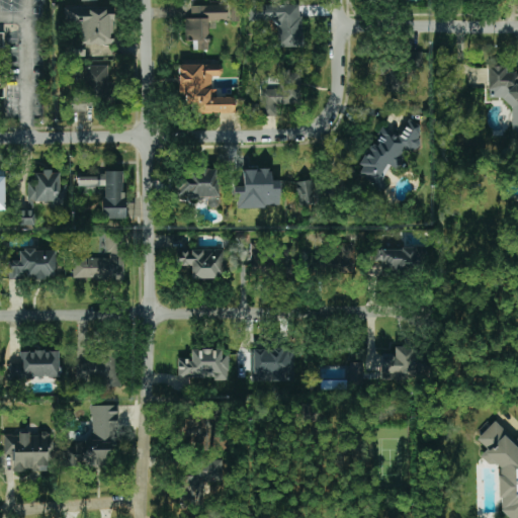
[(301,4),(249,4),(249,21),(277,21),(277,48),(301,48),(301,4)]
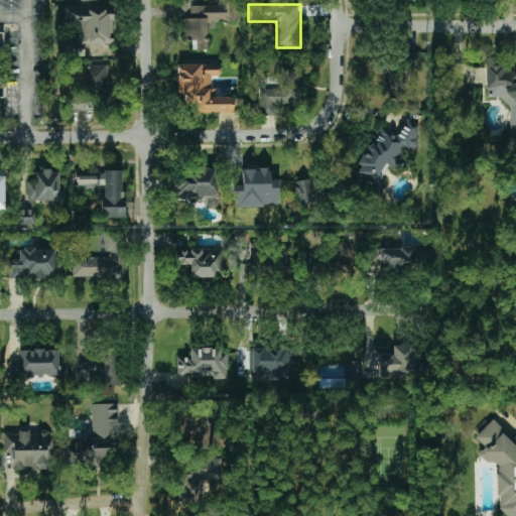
[(189,6),(190,18),(184,18),(184,40),(197,40),(197,50),(208,49),(208,20),(226,20),(226,5),(189,6)]
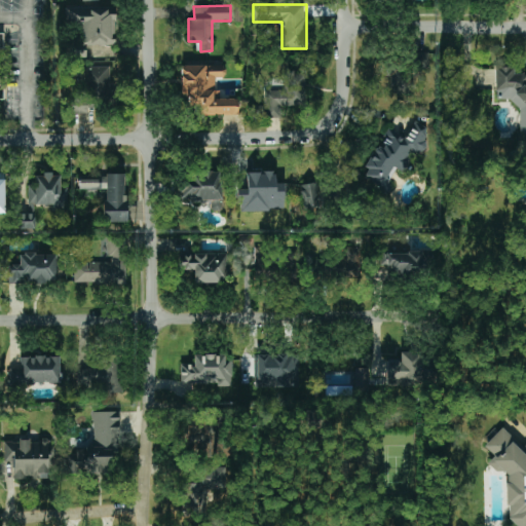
[(65,8),(65,24),(80,24),(80,38),(73,38),(73,51),(82,51),(82,45),(116,45),(116,8),(65,8)]
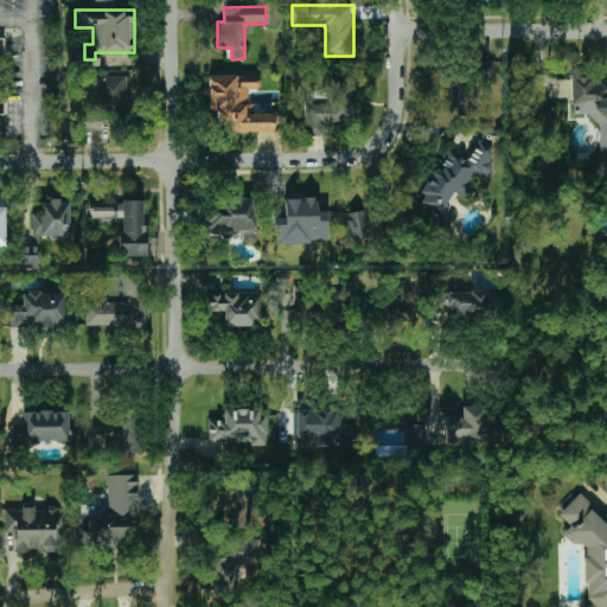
[(494,61),(473,61),(473,71),(449,71),(449,107),(480,107),(480,93),(475,93),(475,80),(494,80),(494,61)]
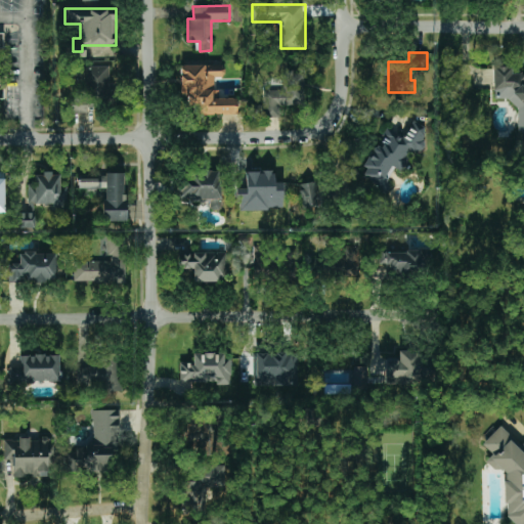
[(237,114),(237,98),(216,98),(215,77),(224,77),(224,66),(180,66),(181,96),(186,96),(186,112),(194,112),(194,115),(237,114)]
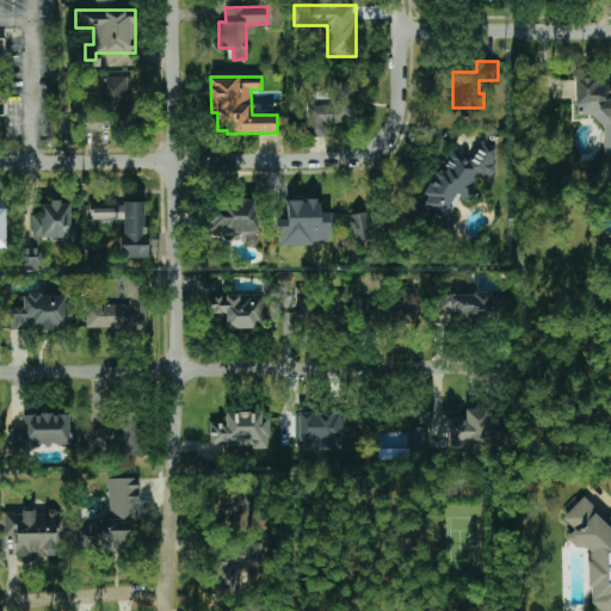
[(128,78),(98,78),(98,113),(82,113),(84,131),(102,131),(102,121),(128,121),(128,78)]
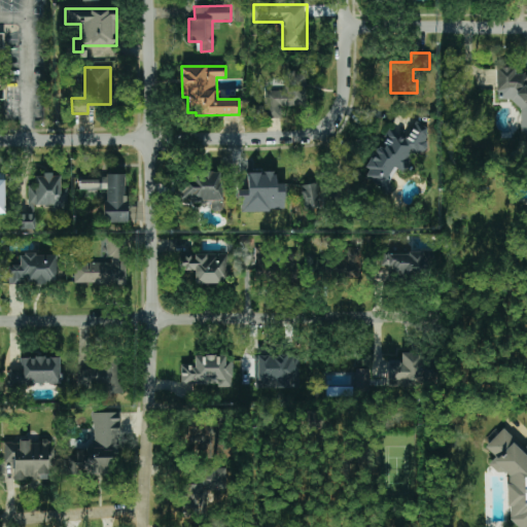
[(496,67),(464,67),(464,75),(477,75),(477,86),(496,86),(496,67)]
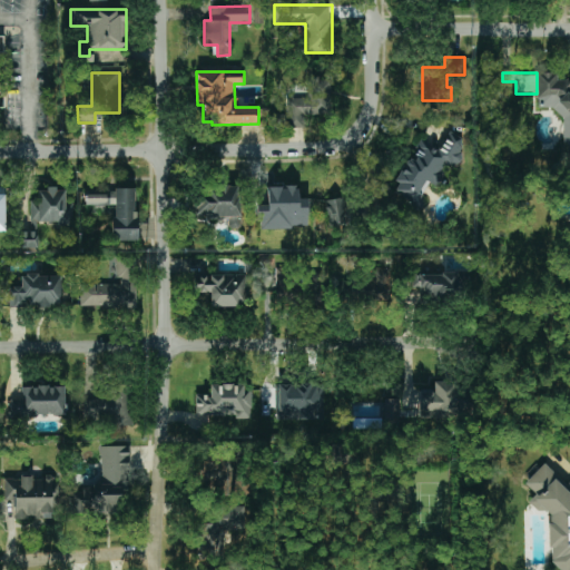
[(569,149),(569,79),(557,80),(557,72),(537,74),(537,111),(562,110),(563,150),(569,149)]
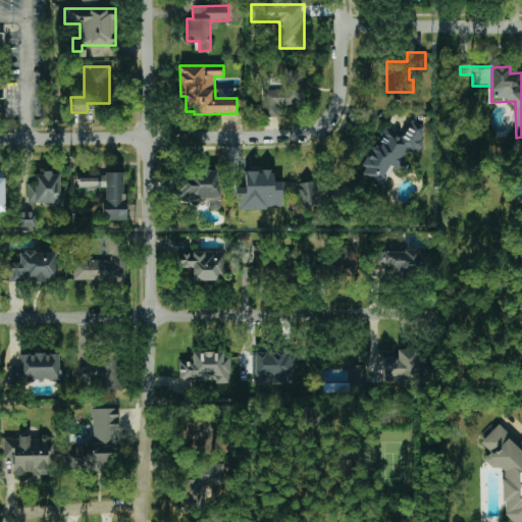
[(303,72),(281,71),(281,90),(263,90),(263,116),(280,116),(280,106),(303,106),(303,72)]
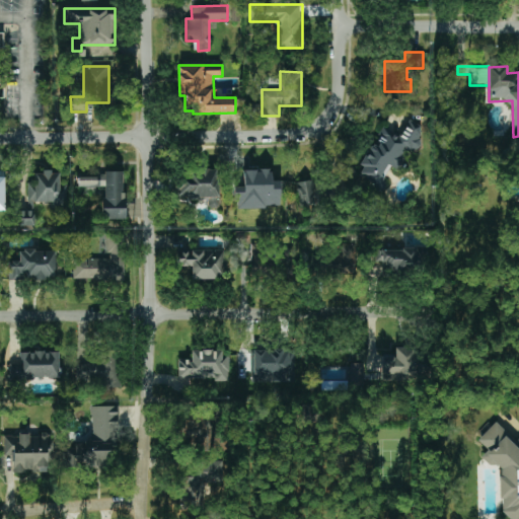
[(425,129),(410,120),(400,136),(383,127),(355,175),(380,190),(392,167),(399,171),(425,129)]
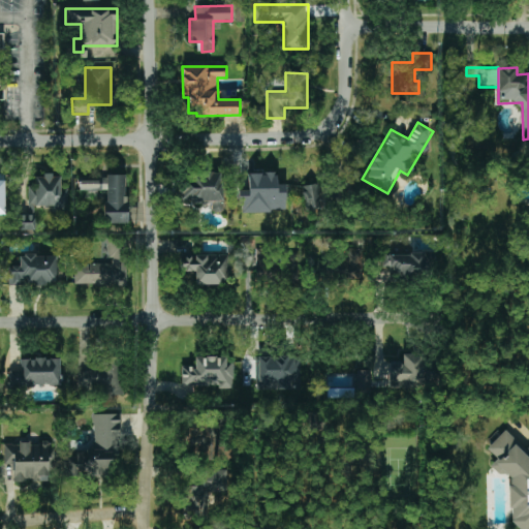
[(212,212),(224,212),(224,173),(183,173),(182,201),(212,203),(212,212)]
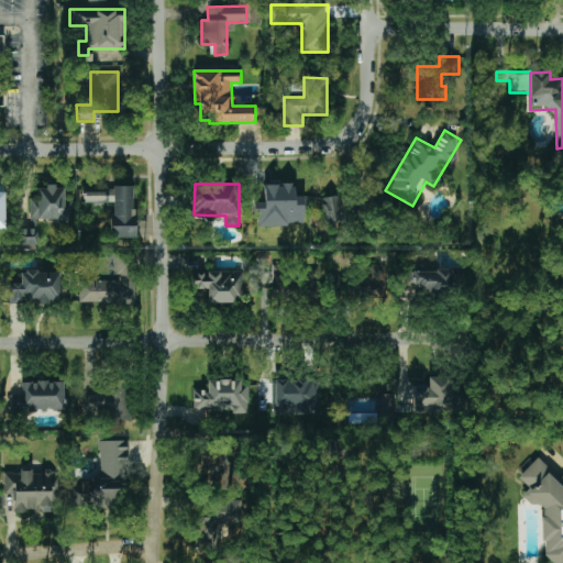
[(304,225),(304,206),(295,206),(294,184),(257,185),(257,227),(304,225)]
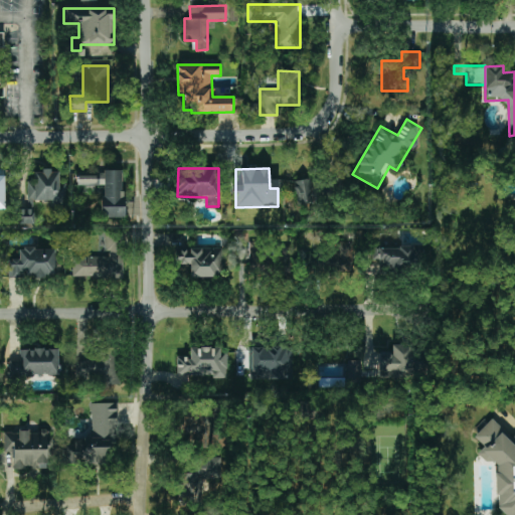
[(51,201),(50,206),(66,206),(66,184),(59,183),(59,171),(33,170),(33,182),(29,182),(29,200),(51,201)]
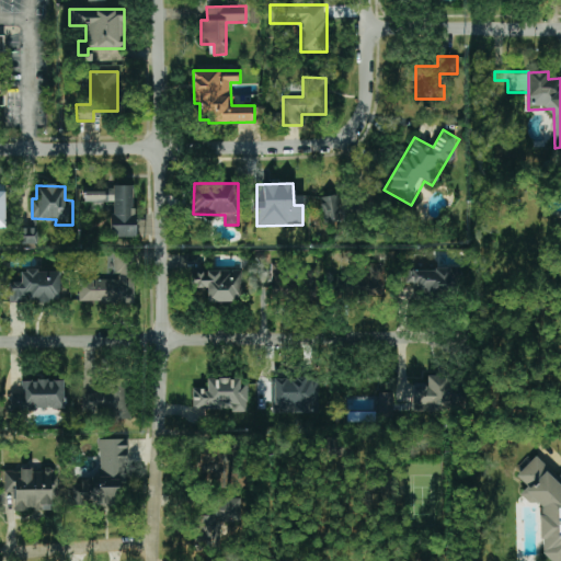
[(135,237),(135,187),(84,187),(84,201),(111,201),(111,237),(135,237)]
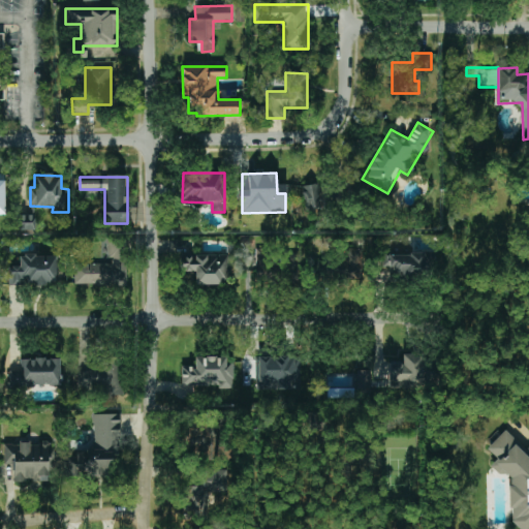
[(21,230),(35,229),(35,215),(21,215),(21,230)]
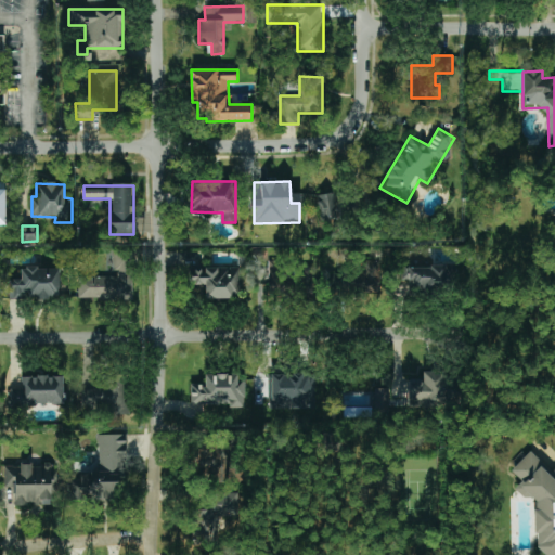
[(132,250),(115,250),(115,276),(78,276),(78,299),(132,299),(132,250)]
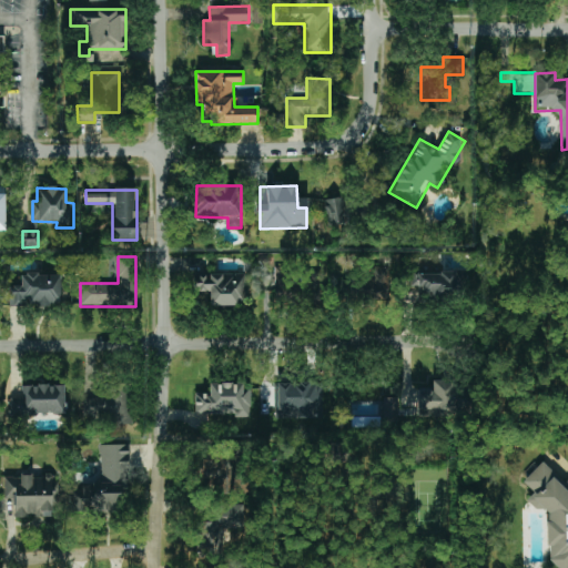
[(442,272),(440,264),(409,266),(412,287),(417,286),(418,300),(460,297),(458,271),(442,272)]
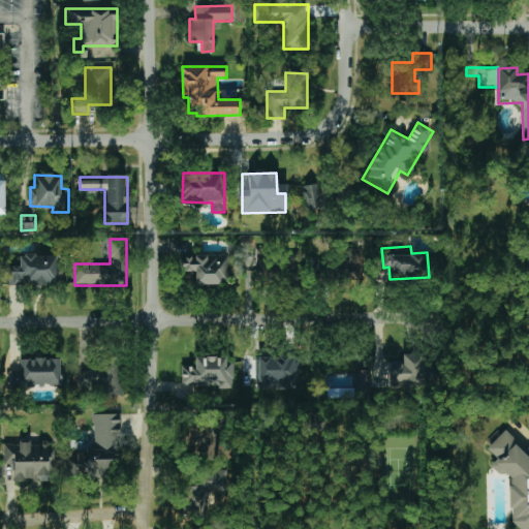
[(337,278),(362,277),(361,248),(336,249),(337,278)]
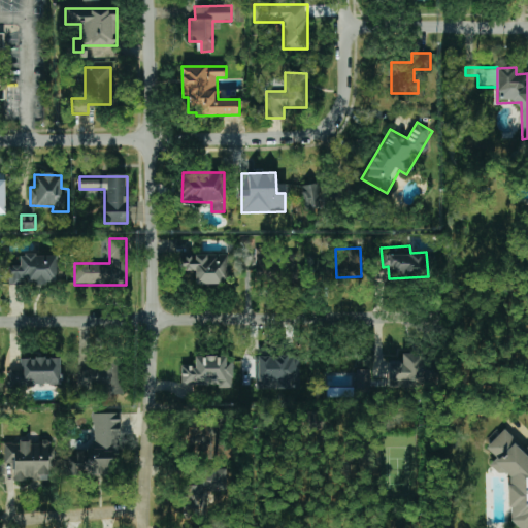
[(269,270),(264,270),(264,249),(256,250),(257,281),(269,279),(269,270)]
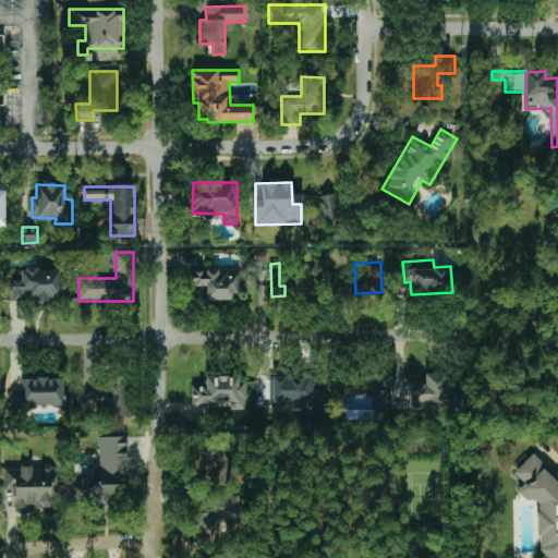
[(315,268),(303,267),(302,289),(314,289),(315,268)]
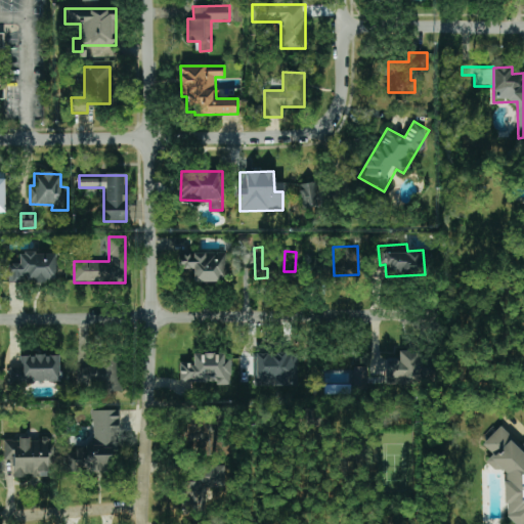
[(56,253),(19,253),(19,264),(9,264),(8,281),(55,282),(56,253)]
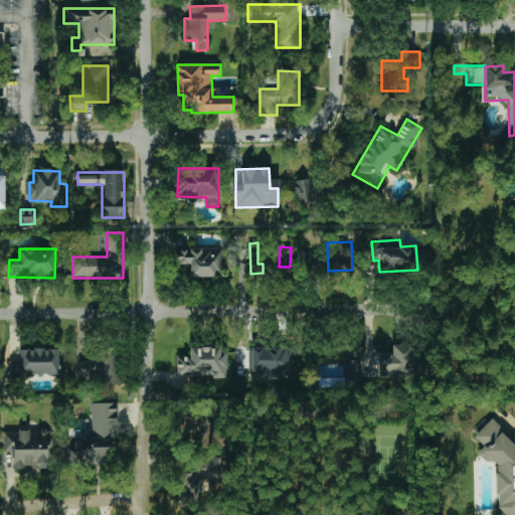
[(176,248),(176,265),(190,265),(190,277),(222,278),(222,248),(176,248)]
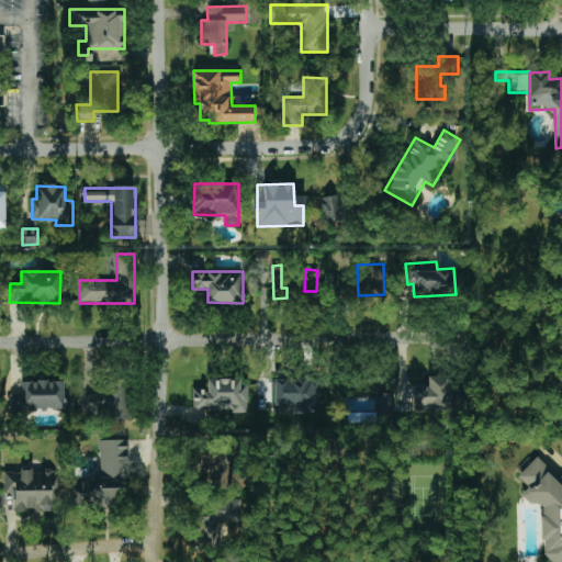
[(457,412),(456,377),(427,378),(428,384),(413,385),(414,413),(457,412)]
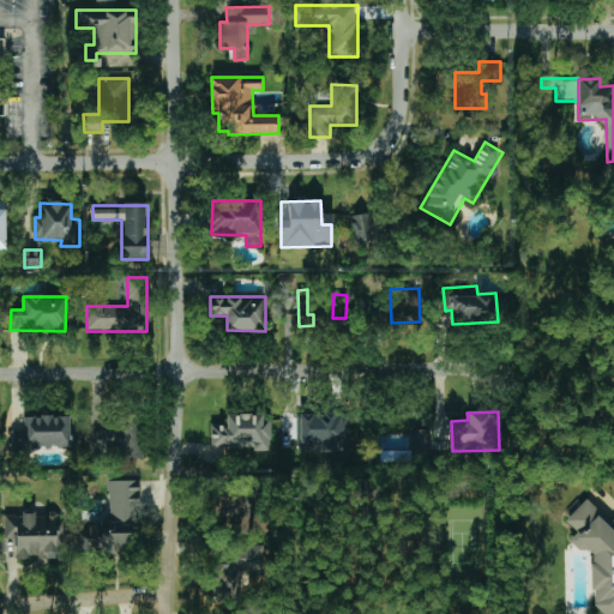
[(211,450),(270,449),(270,414),(226,414),(227,425),(210,425),(211,450)]
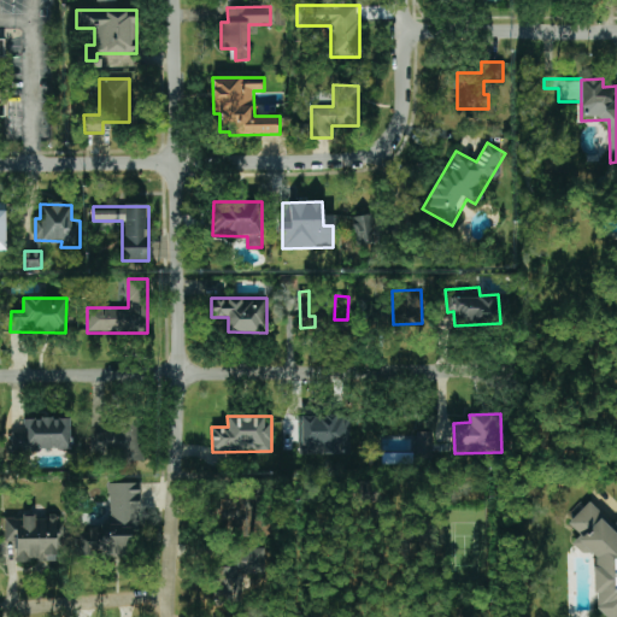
[(300,417),(300,454),(350,453),(348,417),(300,417)]
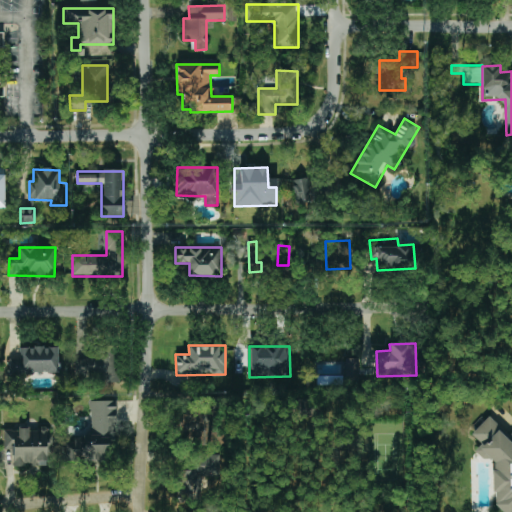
[(58,347),(19,347),(20,358),(9,359),(9,374),(58,373),(58,347)]
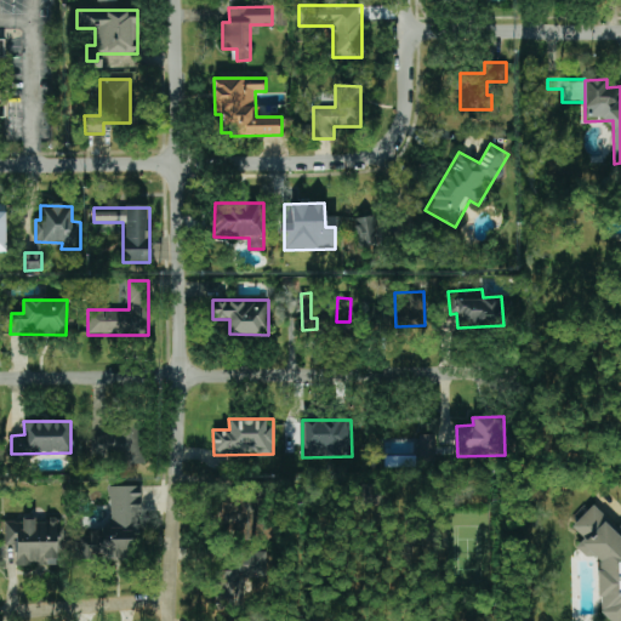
[(143,460),(143,427),(104,427),(104,436),(91,437),(91,461),(143,460)]
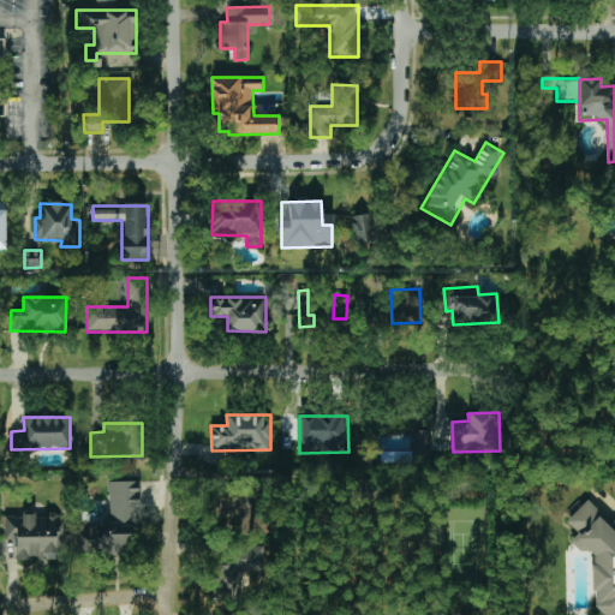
[(415,455),(431,455),(430,430),(413,431),(415,455)]
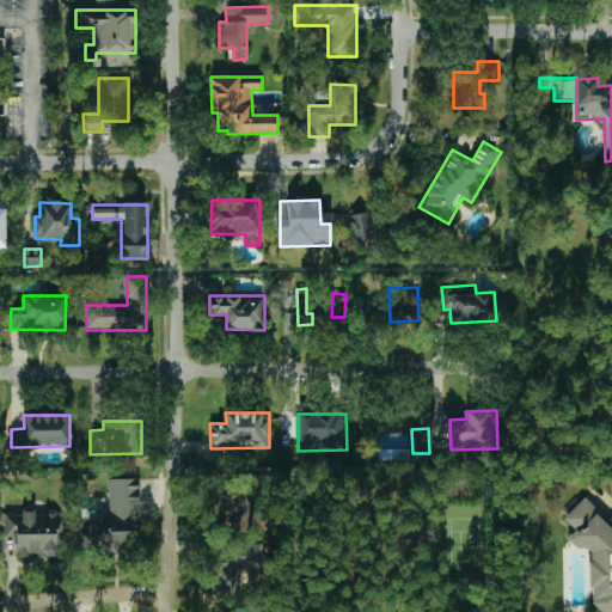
[(138,479),(109,479),(109,520),(89,520),(89,528),(77,528),(77,551),(136,551),(138,479)]
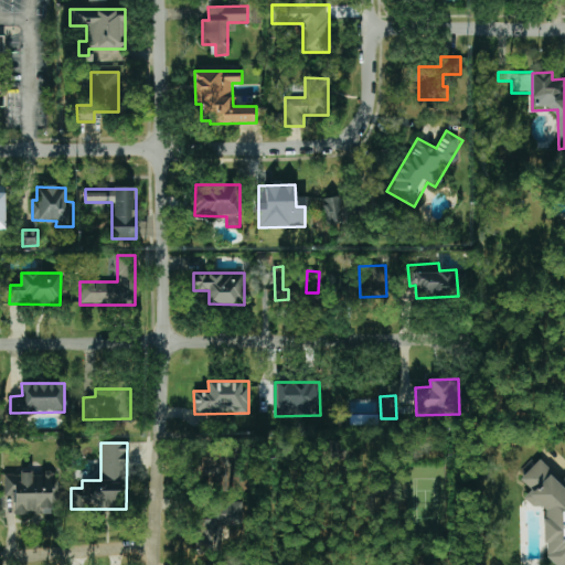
[(246,489),(246,475),(232,475),(232,456),(204,456),(204,489),(246,489)]
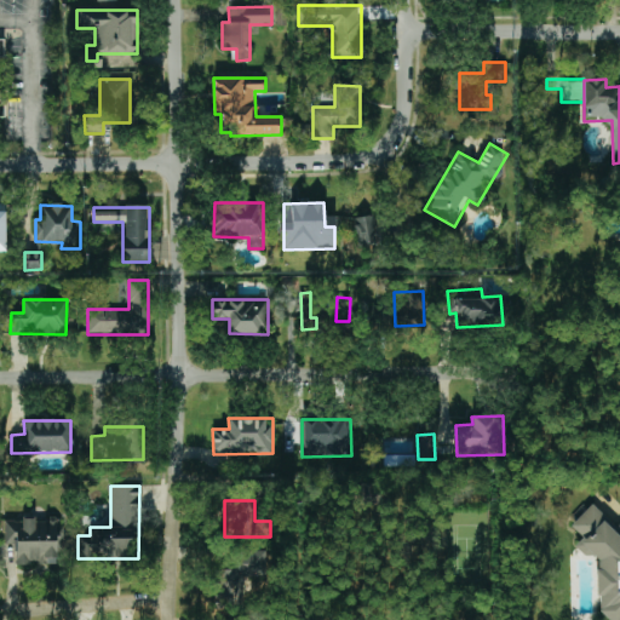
[(600,613),(607,619),(619,619),(619,537),(602,521),(601,514),(591,504),(570,527),(583,538),(574,546),(585,557),(591,556),(601,566),(595,572),(597,597),(598,598),(600,613)]
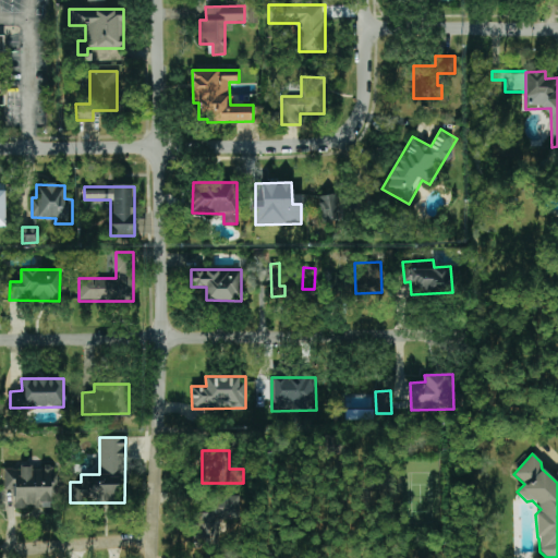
[(3,468),(4,492),(14,490),(14,507),(51,507),(51,497),(58,497),(57,468),(3,468)]
